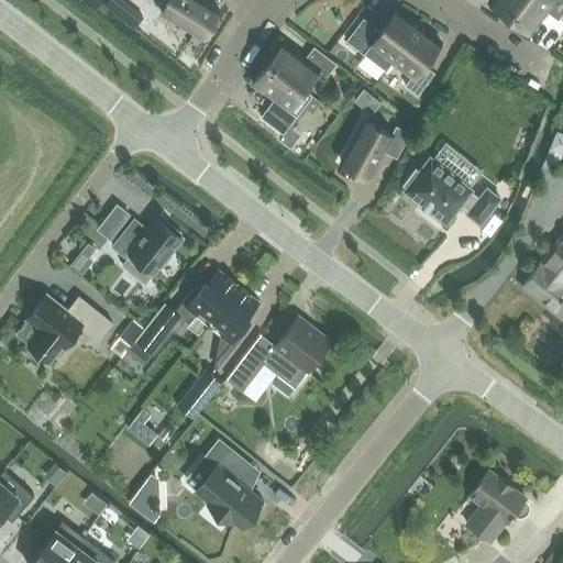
[(106,0),(105,2),(102,4),(113,13),(116,11),(123,1),(121,0),(106,0)]
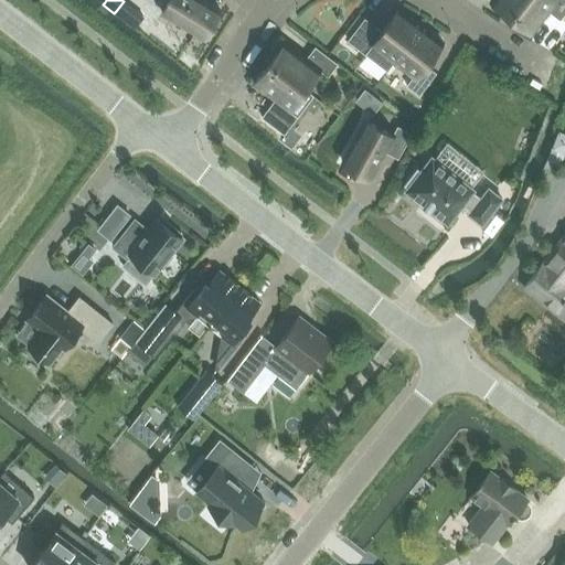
[(170,0),(162,13),(203,39),(220,10),(204,0),(170,0)]
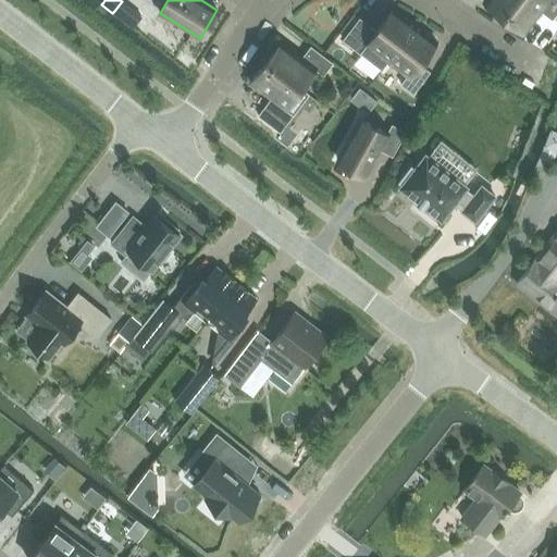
[(484,0),(484,1),(505,16),(517,0),(484,0)]
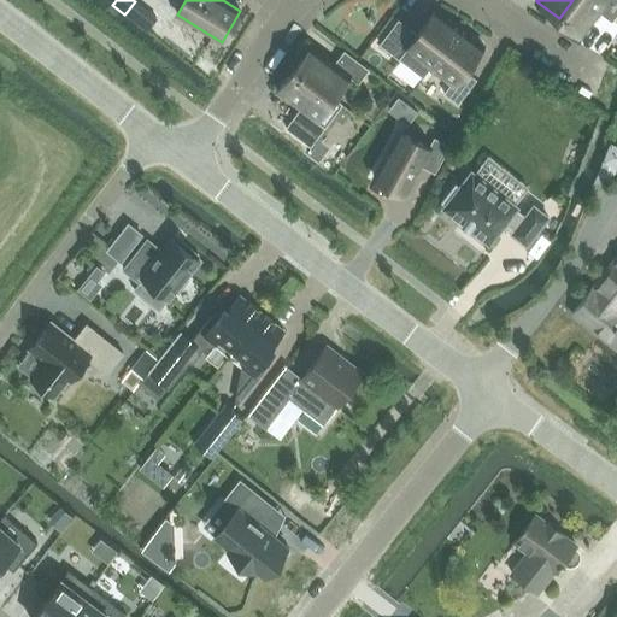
[(616,0),(573,0),(559,18),(582,36),(599,12),(612,22),(616,13),(616,0)]
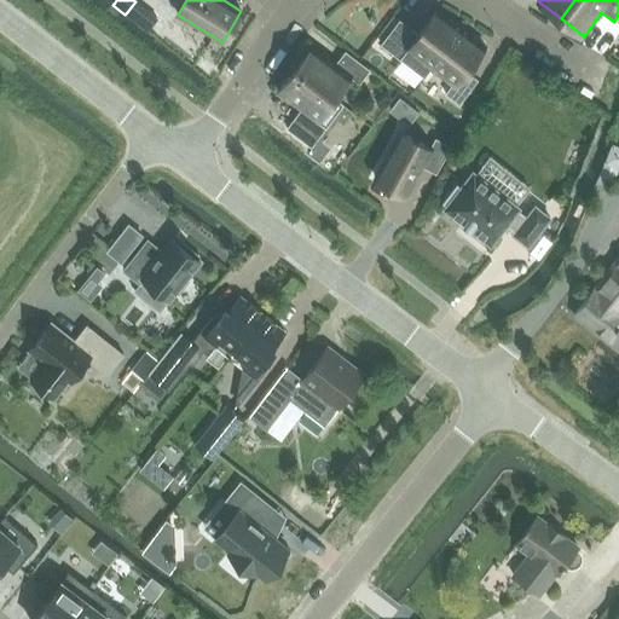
[(400,21),(381,45),(388,50),(423,77),(431,68),(462,27),(460,25),(458,24),(447,17),(438,9),(433,16),(418,35),(406,25),(400,21)]
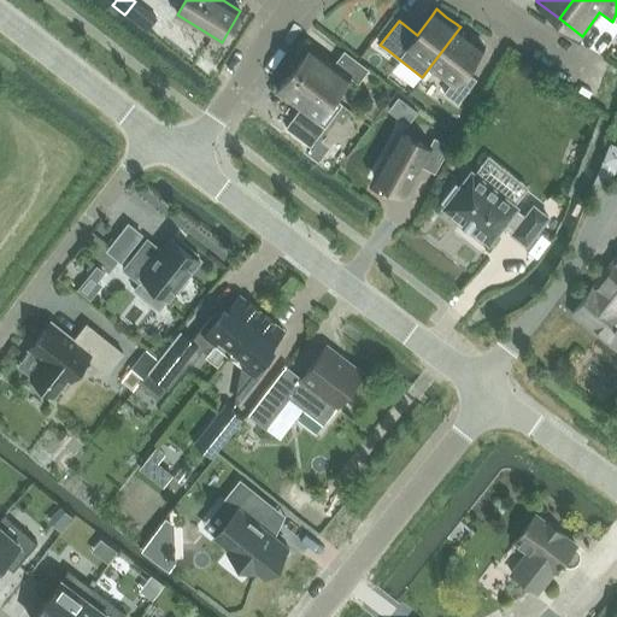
[(429,68),(422,77),(445,94),(458,104),(476,80),(464,70),(479,51),(483,45),(474,37),(463,30),(463,29),(462,28),(462,29),(460,27),(429,68)]
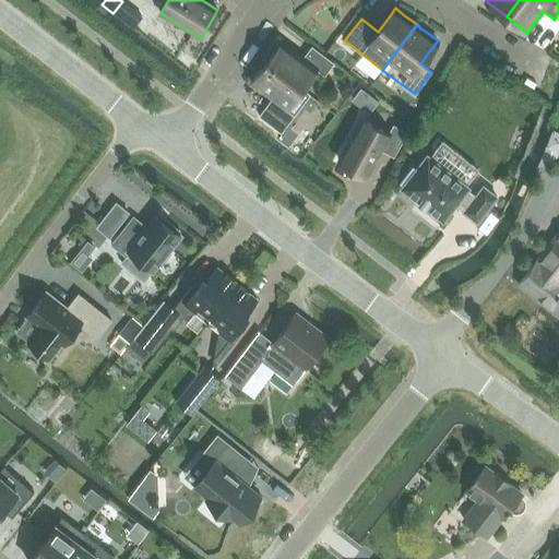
[(263,59),(304,90),(318,71),(324,75),(334,62),(312,46),(304,57),(282,40),(266,61),(264,59),(263,59)]
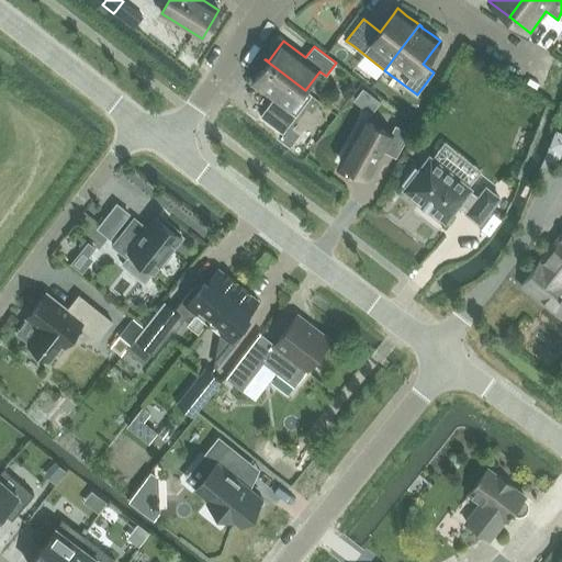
[(312,96),(305,90),(265,59),(265,60),(267,63),(259,74),(251,82),(257,87),(273,99),(266,110),(261,116),(283,133),(288,127),(312,96)]
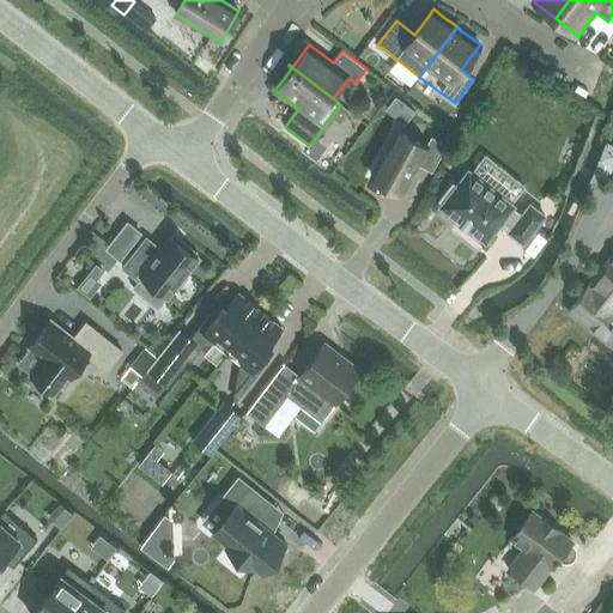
[(396,96),(387,109),(393,113),(402,101),(396,96)]
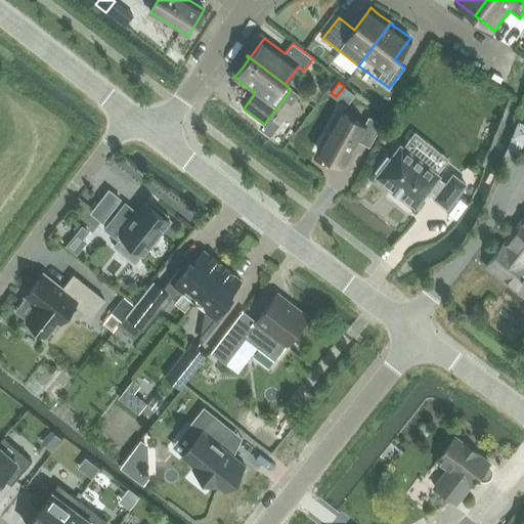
[(339,112),(317,150),(344,165),(357,140),(369,146),(381,124),(368,118),(364,126),(339,112)]
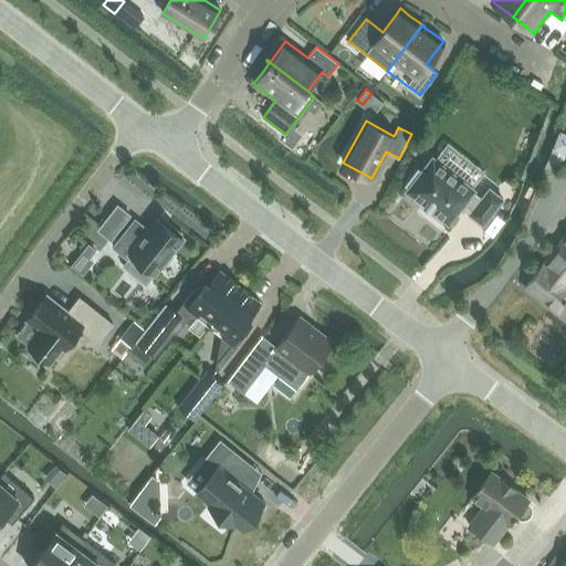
[(417,167),(404,184),(407,187),(405,190),(421,202),(420,203),(422,205),(423,202),(430,208),(428,210),(430,211),(431,209),(447,222),(461,203),(470,210),(468,212),(482,223),(502,198),(502,197),(488,187),(480,197),(472,190),(473,188),(471,187),(483,171),(447,143),(435,158),(431,156),(420,170),(417,167)]
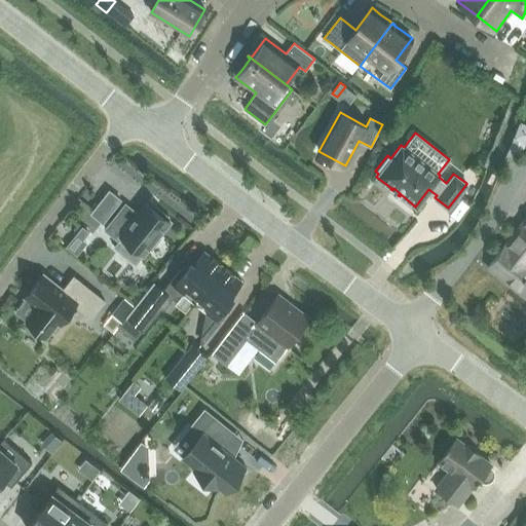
[(106,229),(118,239),(115,243),(136,260),(141,253),(144,255),(170,222),(167,220),(168,217),(156,208),(154,210),(146,203),(138,214),(125,204),(106,229)]
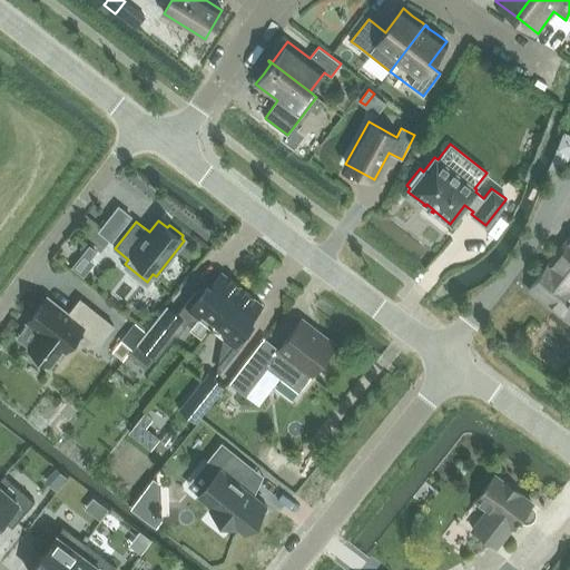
[(569,234),(529,290),(533,292),(569,320),(569,234)]
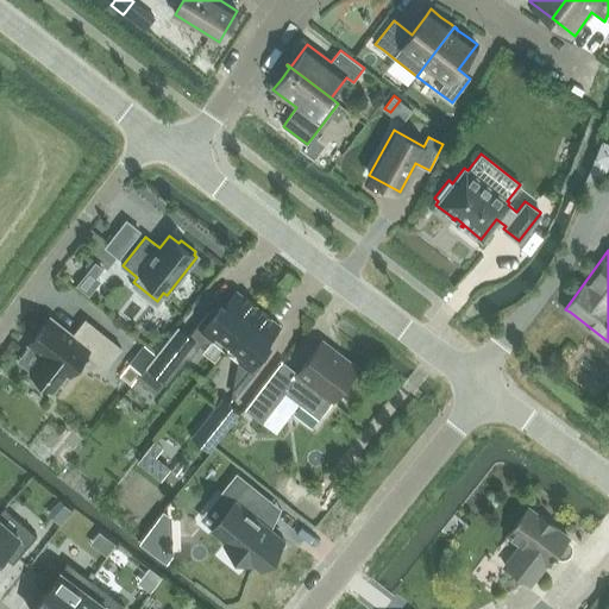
[(88,272),(95,277),(102,269),(95,263),(88,272)]
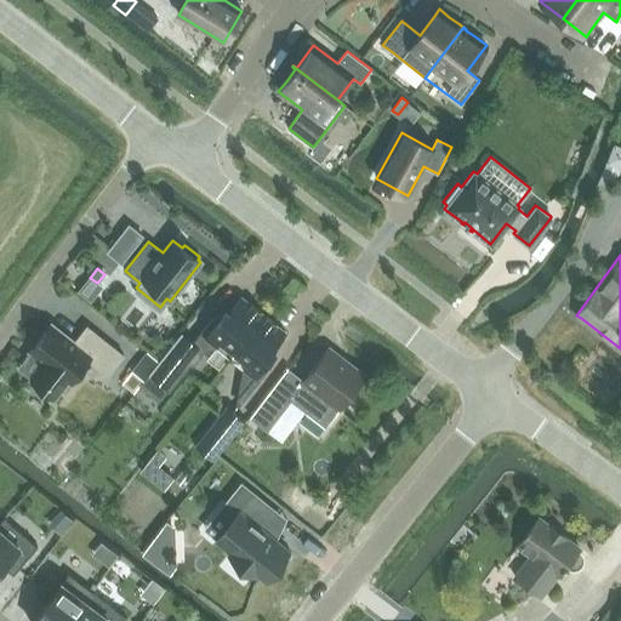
[(217,345),(232,355),(265,314),(243,297),(229,312),(228,311),(218,322),(214,317),(193,342),(203,349),(217,345)]
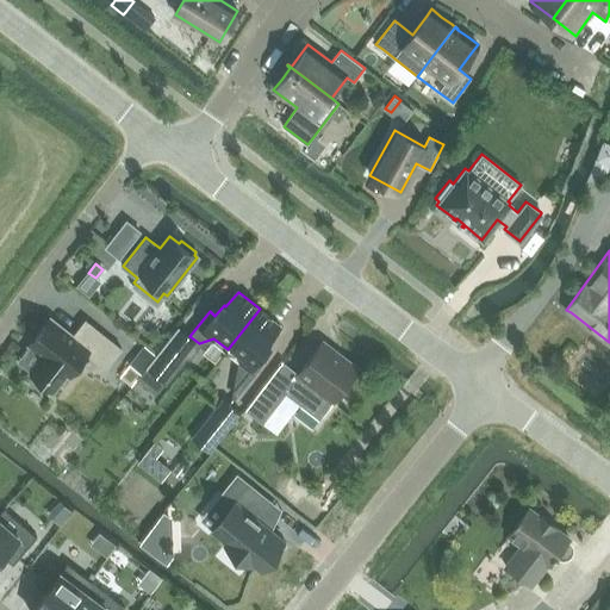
[(260,309),(228,349),(241,360),(238,375),(247,383),(235,396),(236,397),(268,358),(263,354),(272,343),(269,342),(281,327),(260,309)]
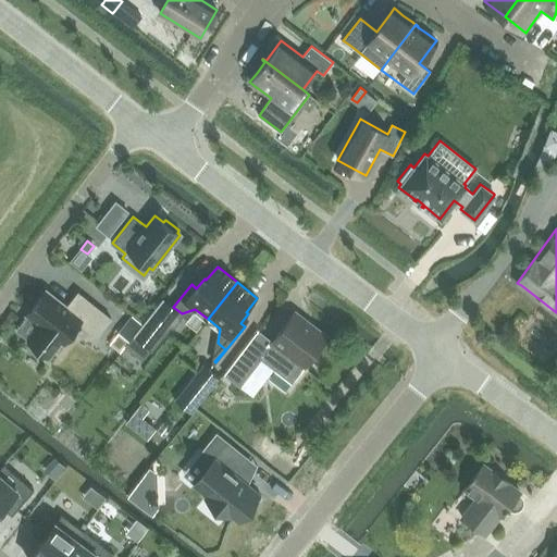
[(40,298),(27,316),(40,325),(28,341),(35,346),(33,349),(45,359),(47,356),(49,357),(61,343),(62,344),(79,322),(97,336),(111,319),(78,293),(66,307),(47,291),(45,293),(48,296),(44,300),(40,298)]
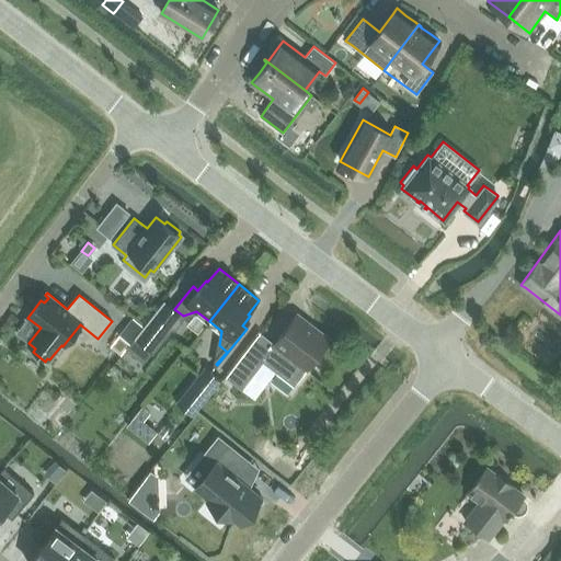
[(174,328),(183,316),(174,309),(164,300),(141,330),(135,338),(152,351),(171,329),(174,328)]
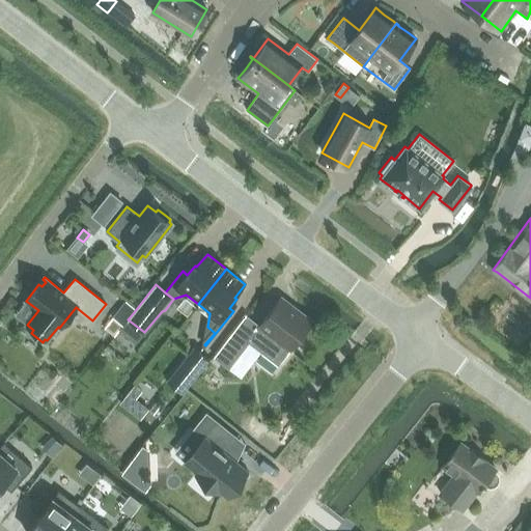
[(281,298),(260,326),(249,316),(216,359),(228,368),(250,339),(279,361),(311,319),(281,298)]
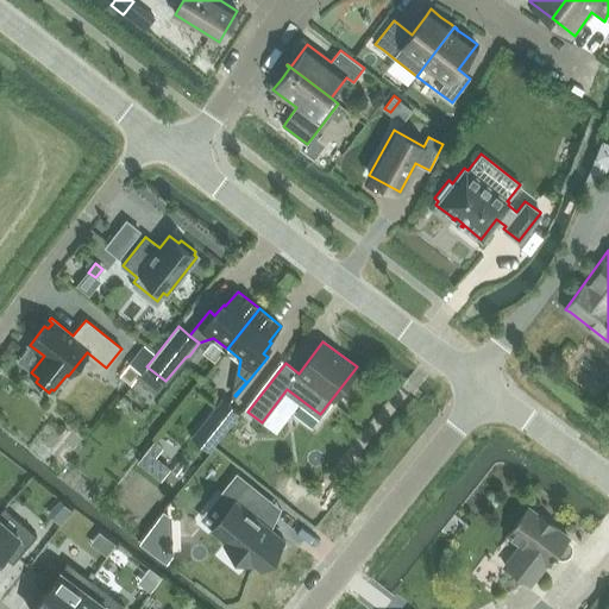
[(140,374),(146,366),(154,358),(143,349),(130,364),(140,374)]
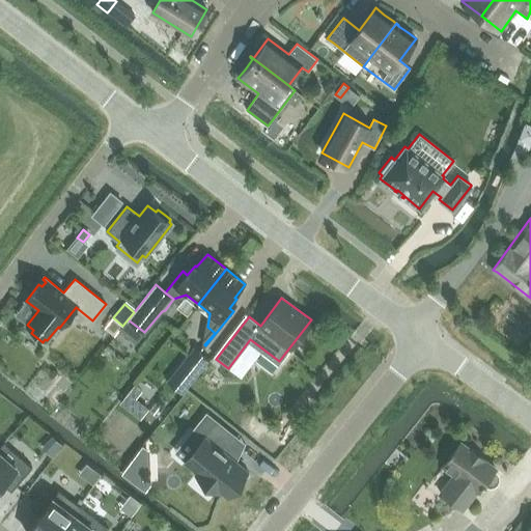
[(118,333),(111,341),(126,353),(132,344),(118,333)]
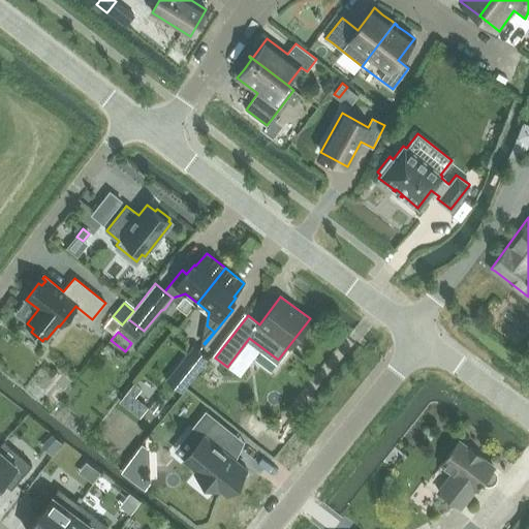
[(167,379),(183,392),(210,359),(193,345),(167,379)]
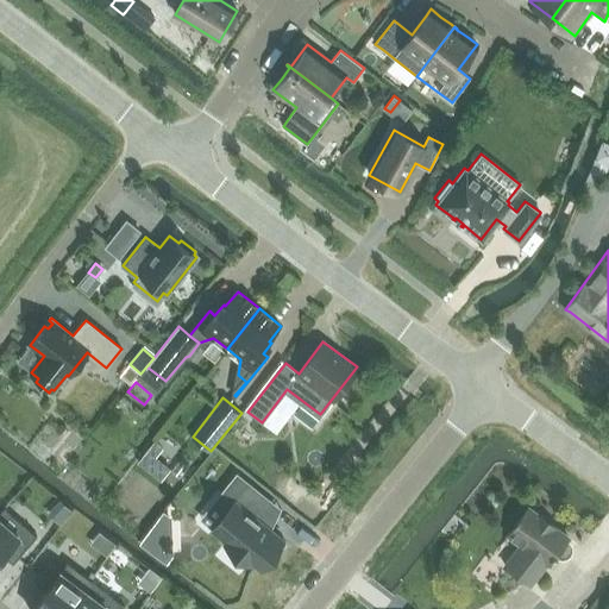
[(252,560),(261,567),(270,557),(274,559),(287,544),(257,520),(272,501),(239,475),(224,496),(233,504),(213,529),(227,541),(226,542),(250,563),(252,560)]
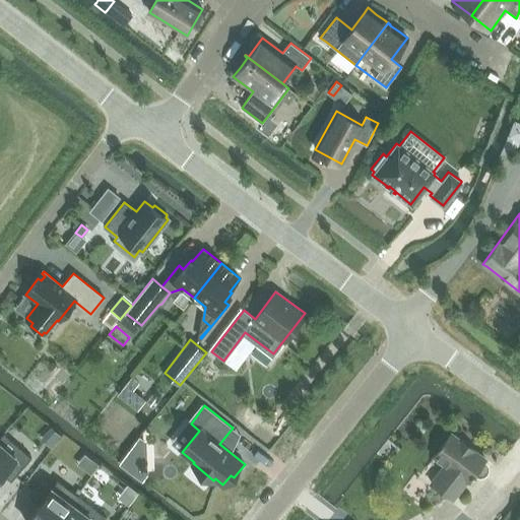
[(0,437),(0,474),(2,473),(11,481),(31,458),(3,433),(0,437)]
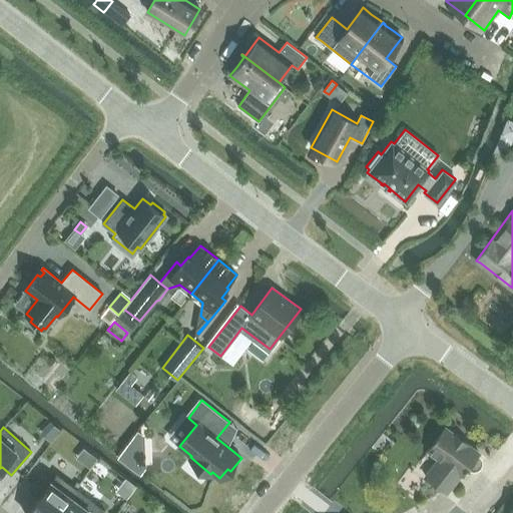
[(463,472),(465,473),(468,469),(469,470),(473,471),(477,470),(480,468),(483,465),(484,461),(483,457),(481,454),(478,452),(479,451),(446,427),(428,450),(438,457),(425,475),(448,493),(463,472)]
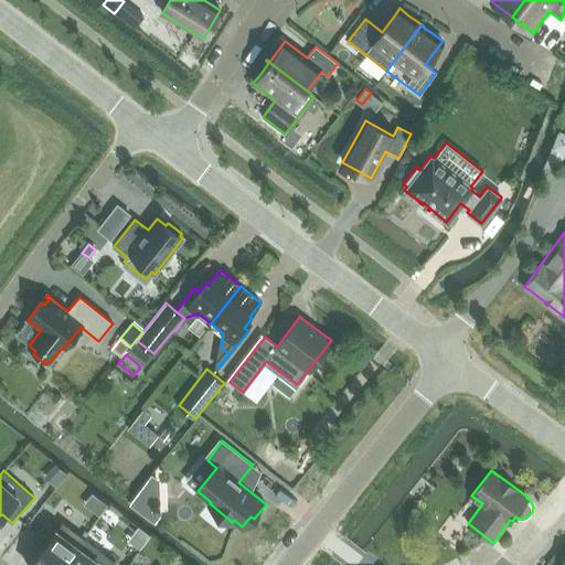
[(43,548),(30,564),(61,564),(83,537),(63,522),(56,531),(45,522),(32,541),(43,548)]
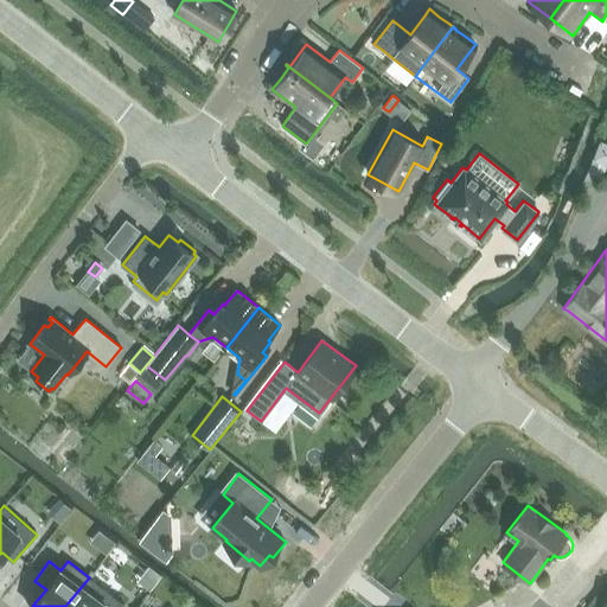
[(89,577),(65,606),(121,606),(125,604),(89,577)]
